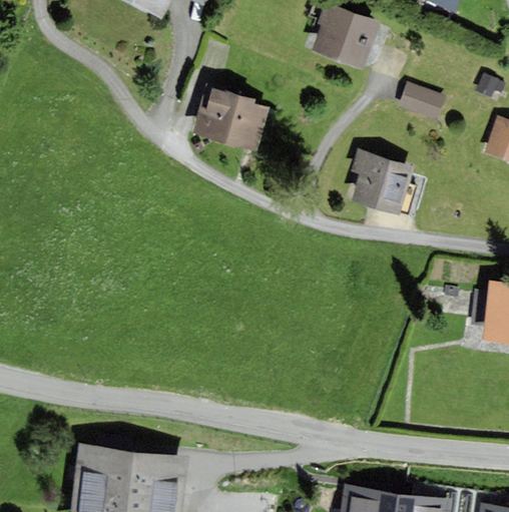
[(162,0),(118,0),(153,19),(162,0)]
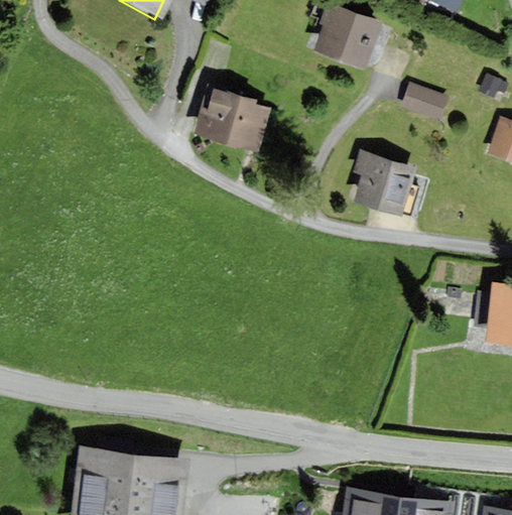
[(424,0),(455,13),(460,0),(424,0)]
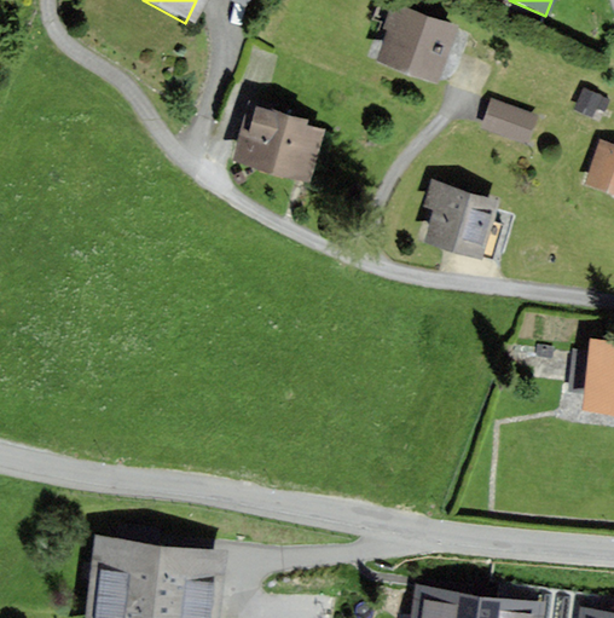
[(449,28),(391,7),(371,61),(428,81),(449,28)]
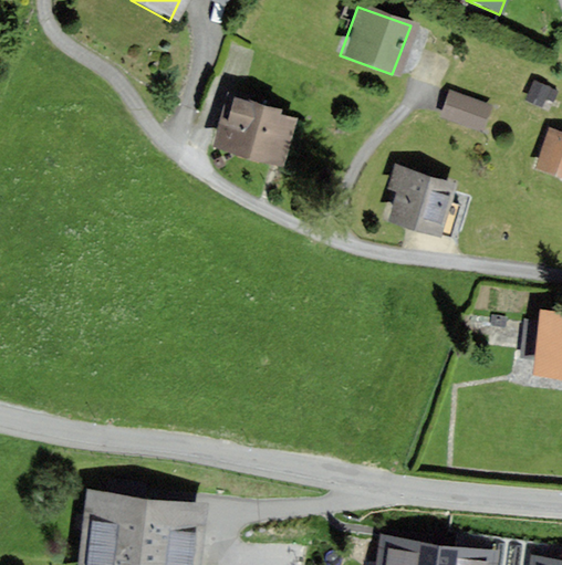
[(485,111),(446,95),(437,116),(476,132),(485,111)]
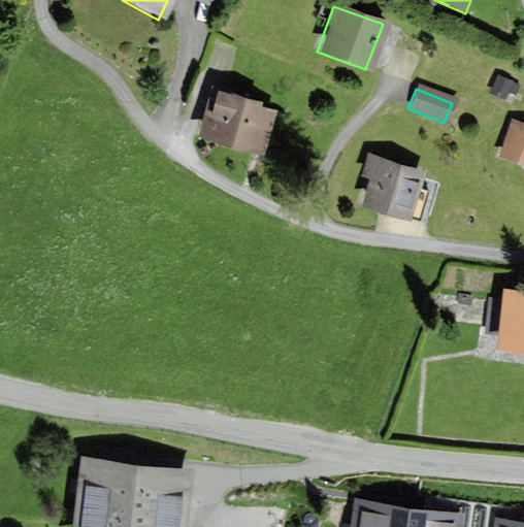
[(263,158),(276,113),(211,94),(198,138),(263,158)]
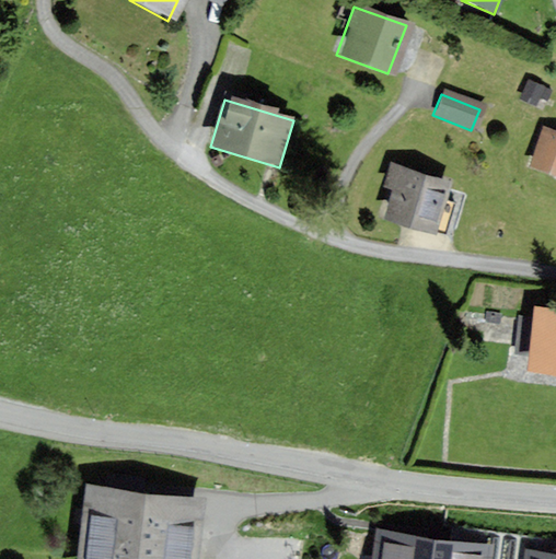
[(555,132),(546,129),(534,166),(555,173),(555,132)]
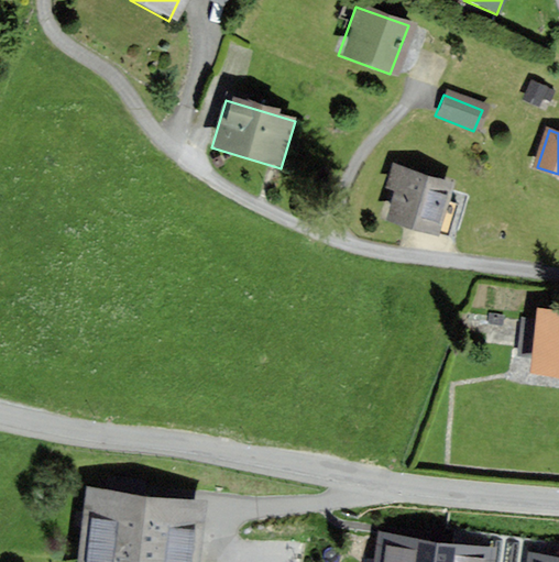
[(402,168),(387,221),(452,239),(467,186),(402,168)]
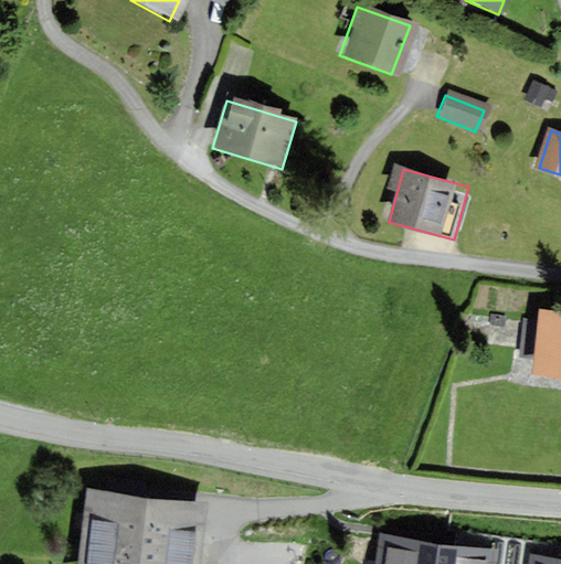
[(560,314),(540,312),(535,372),(560,373),(560,314)]
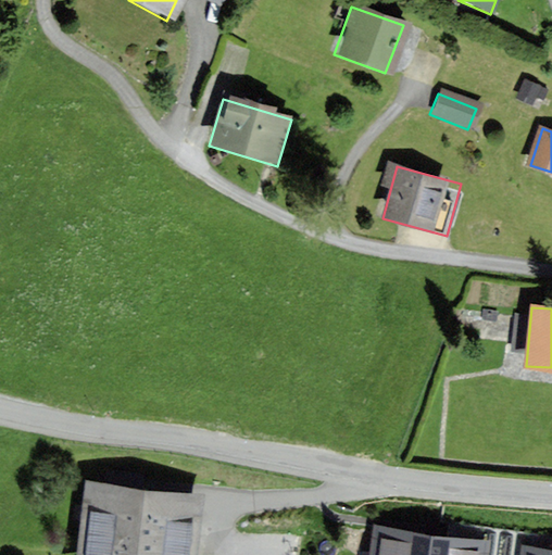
[(90,483),(83,554),(193,554),(200,494),(90,483)]
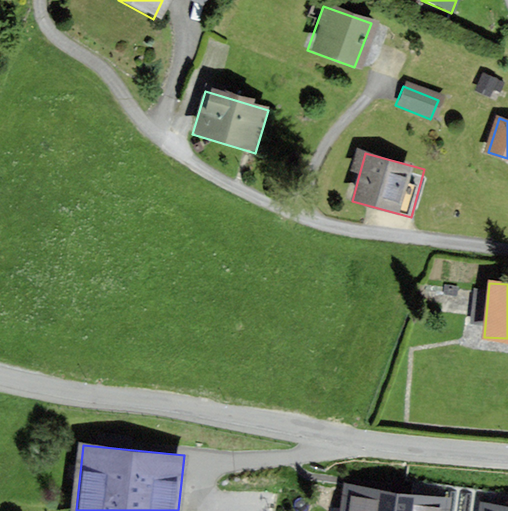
[(342,490),(339,510),(437,510),(439,503),(342,490)]
